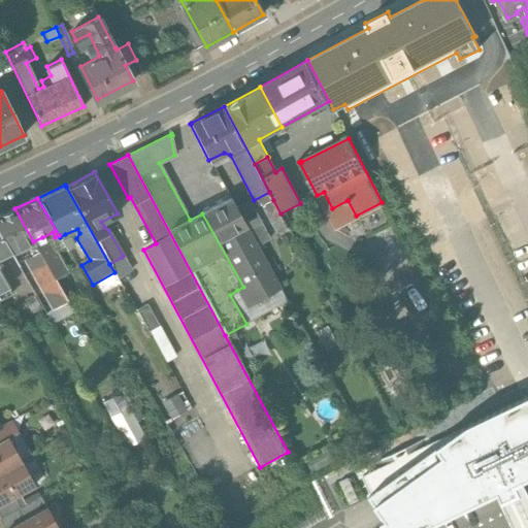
[(236,208),(231,199),(202,213),(243,287),(237,290),(248,306),(279,289),(260,254),(261,254),(257,246),(236,208)]
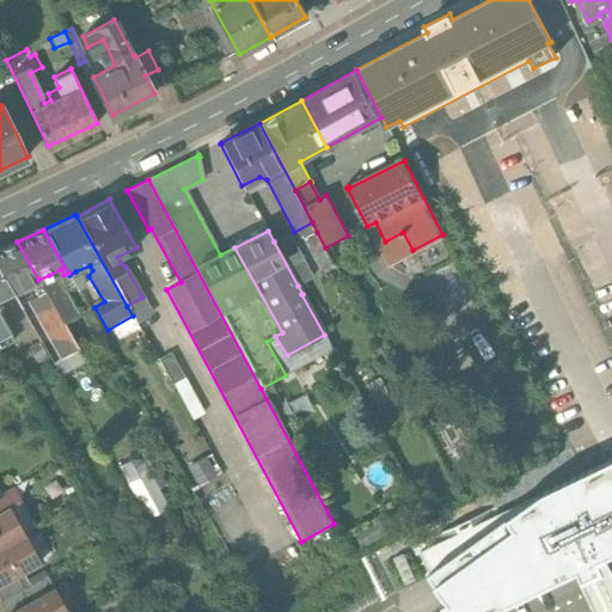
[(317,232),(305,238),(323,270),(335,264),(325,248),(317,232)]
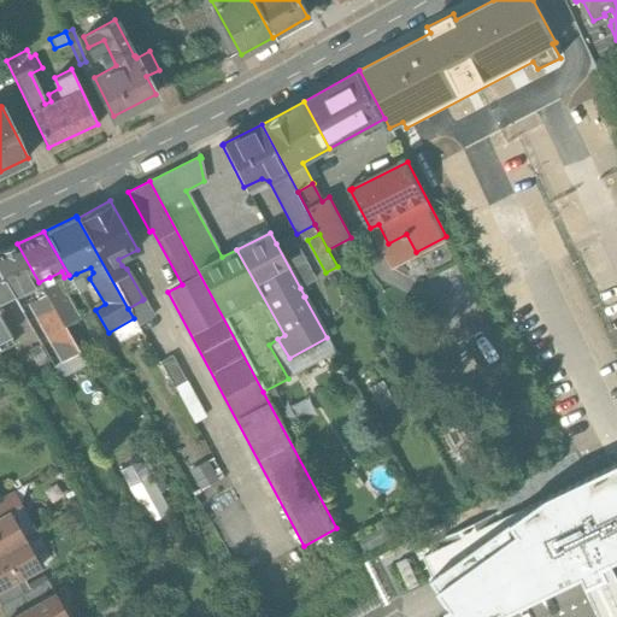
[(315,280),(291,236),(278,244),(277,242),(276,244),(300,288),(315,280)]
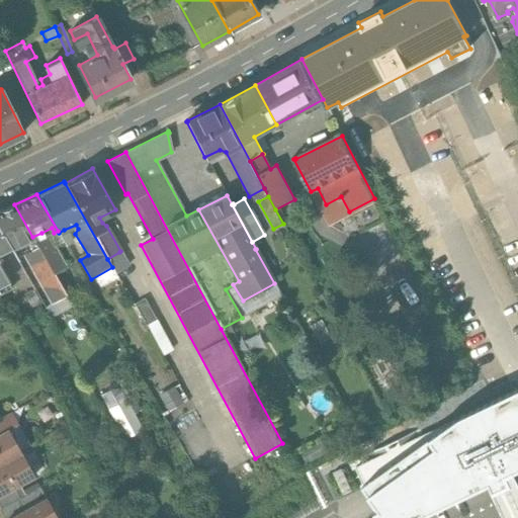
[(14,204),(0,210),(0,228),(10,247),(17,244),(52,304),(66,296),(32,237),(14,204)]
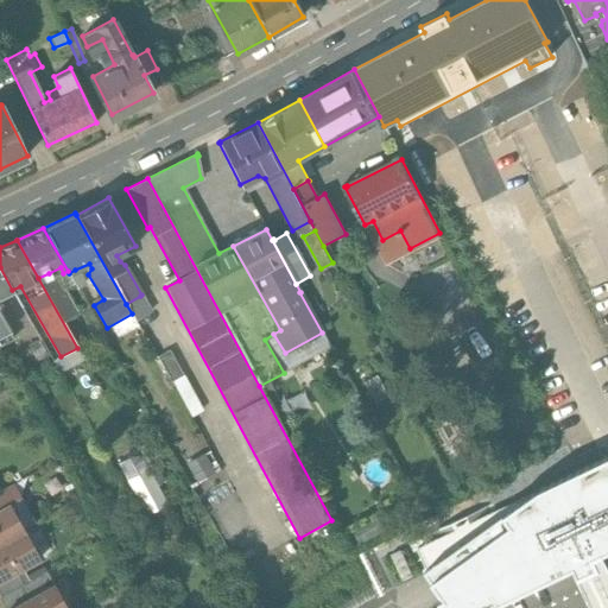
[(0,267),(0,295),(12,290),(0,267)]
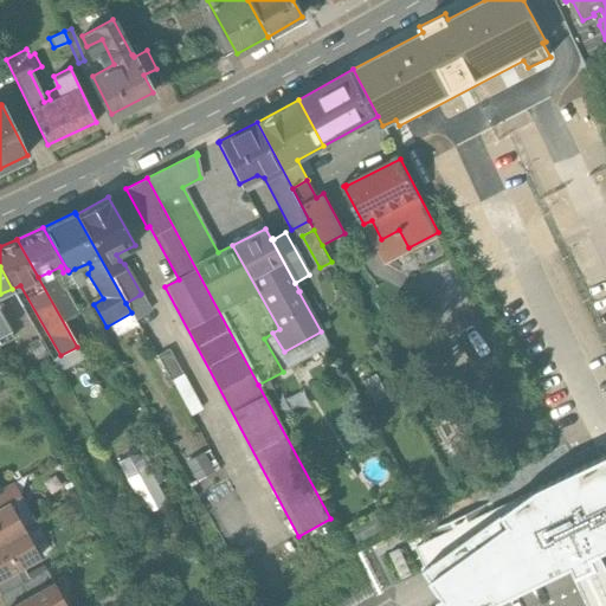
[(81,275),(75,269),(69,272),(77,285),(84,282),(81,275)]
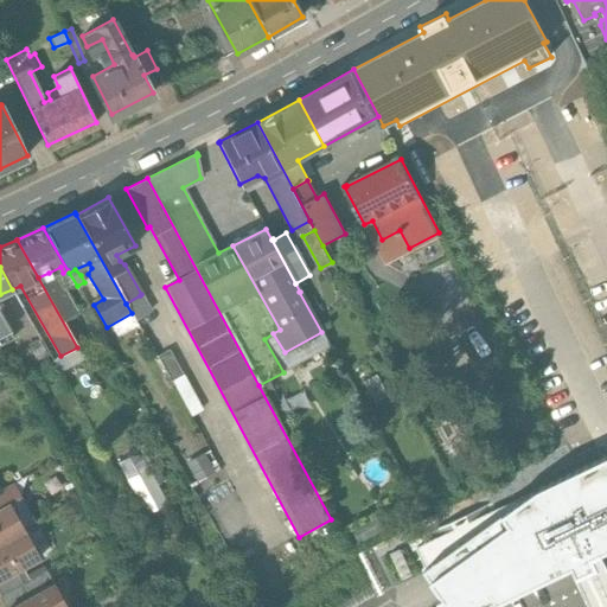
[(61,291),(49,273),(38,278),(75,342),(87,336),(74,314),(76,312),(63,289),(61,291)]
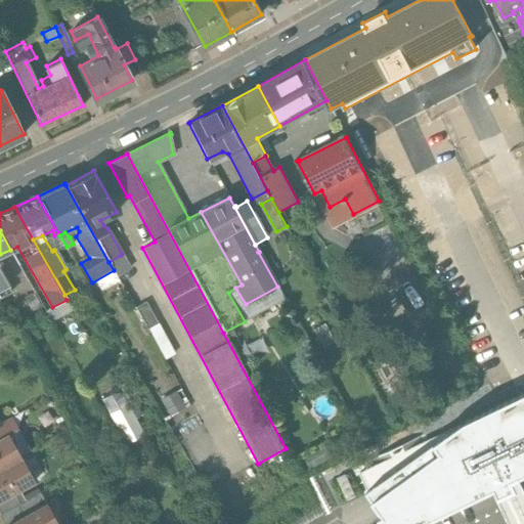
[(121,255),(108,262),(114,270),(117,276),(129,269),(121,255)]
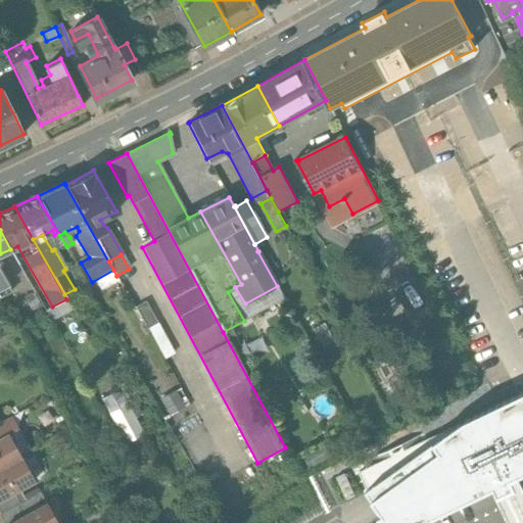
[(0,271),(0,295),(11,291),(0,271)]
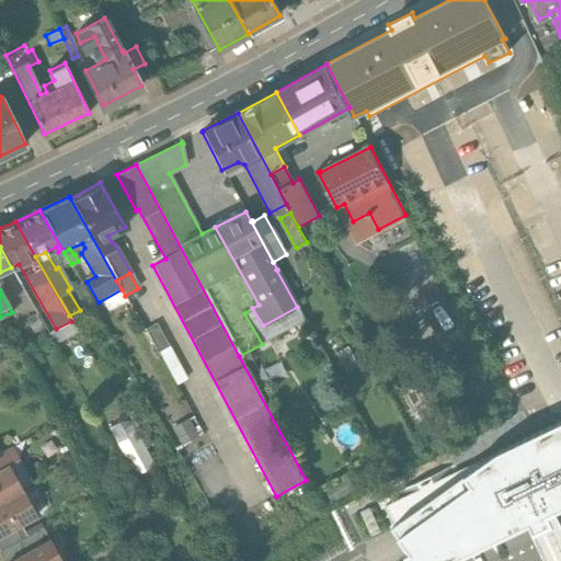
[(156,323),(145,330),(158,353),(169,346),(156,323)]
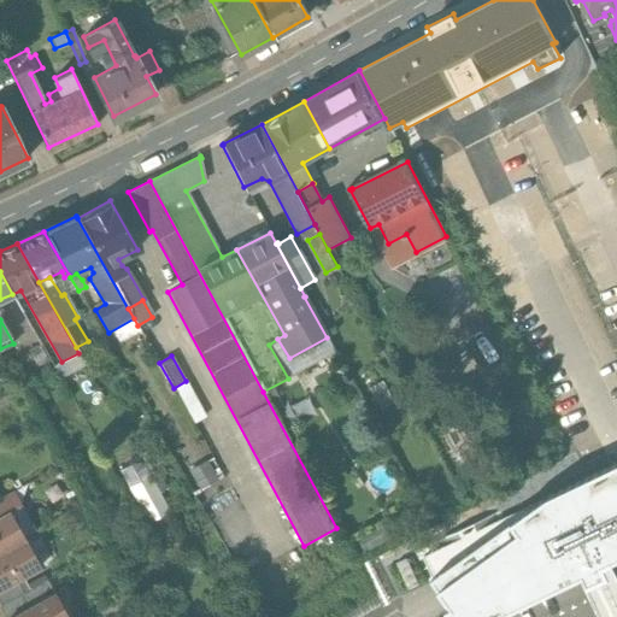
[(427,576),(447,616),(494,616),(581,571),(589,585),(610,574),(606,565),(616,558),(616,459),(556,489),(427,576)]
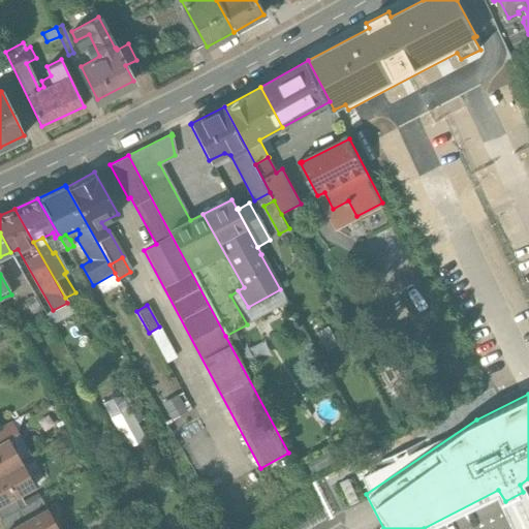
[(129,411),(112,421),(127,448),(145,439),(129,411)]
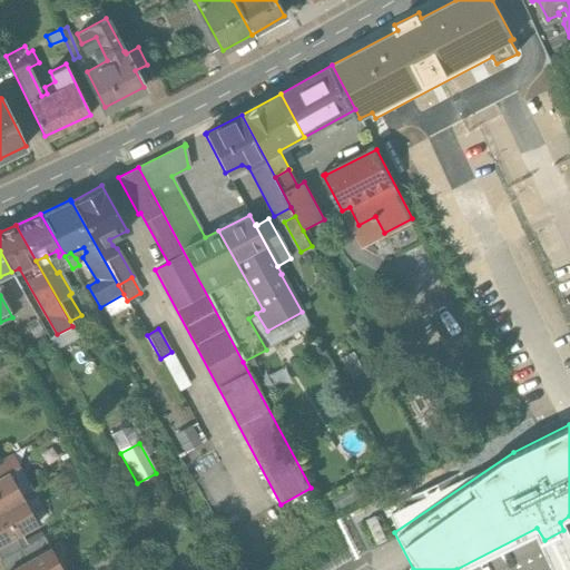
[(12,454),(0,460),(0,477),(8,472),(9,473),(19,467),(12,454)]
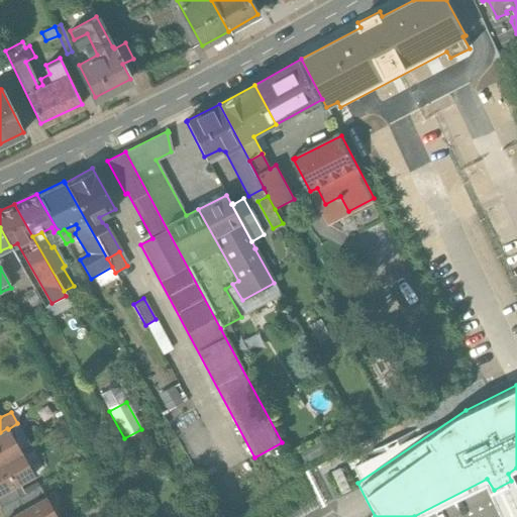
[(0,432),(0,463),(20,452),(19,450),(8,430),(8,429),(7,428),(0,432)]
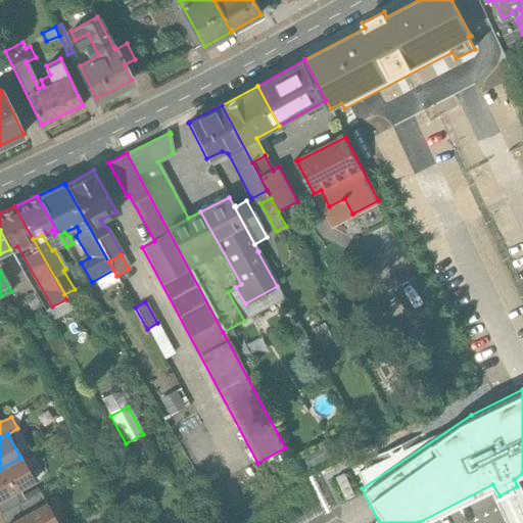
[(143,434),(126,443),(133,455),(149,445),(143,434)]
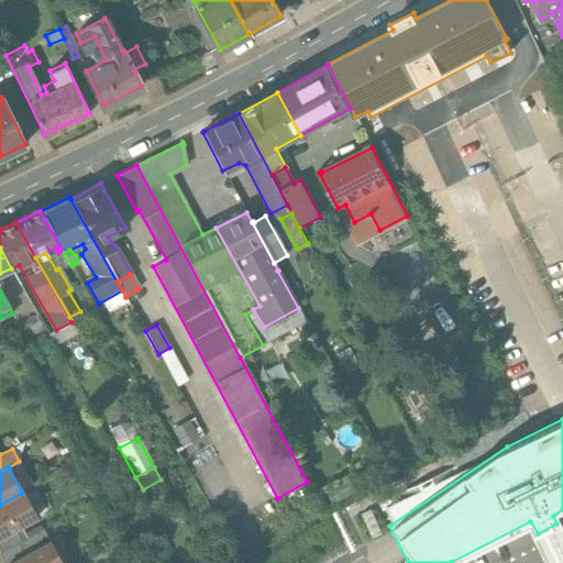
[(22,493),(0,505),(0,538),(36,518),(36,516),(35,516),(23,494),(22,493)]
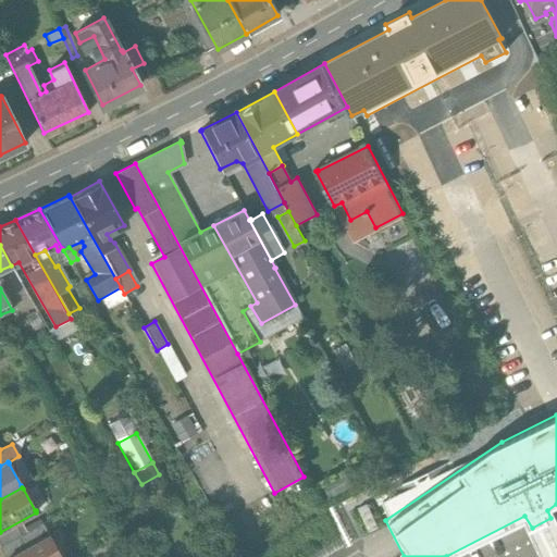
[(42,523),(0,547),(4,556),(9,556),(49,535),(42,523)]
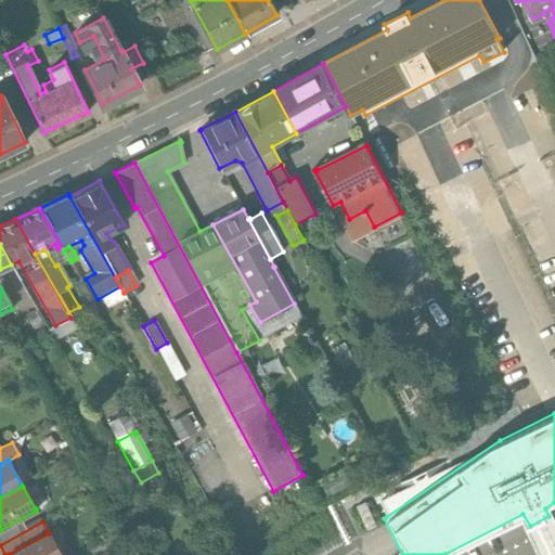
[(9,554),(60,554),(49,534),(49,533),(9,554)]
